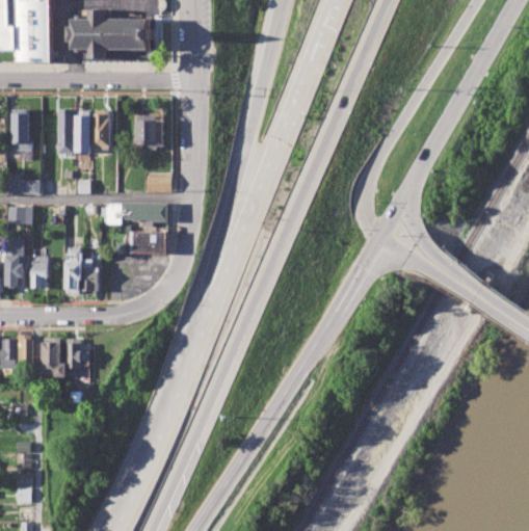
[(0,0),(12,0),(14,49),(0,49),(0,0)]
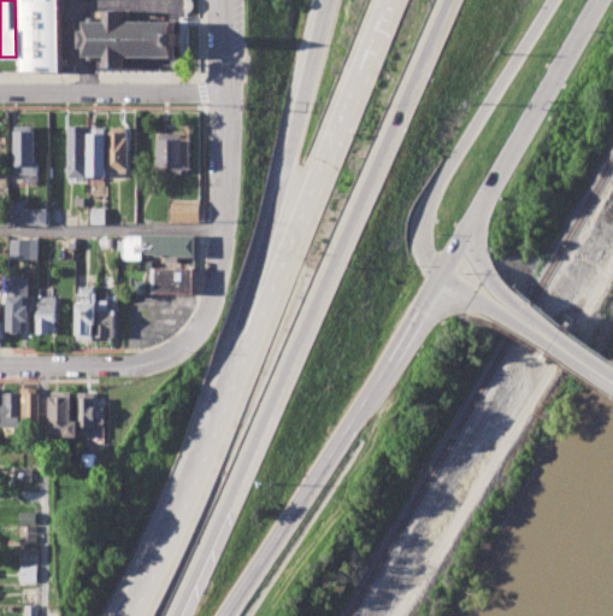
[(15,0),(56,0),(57,72),(16,74),(16,57),(15,0)]
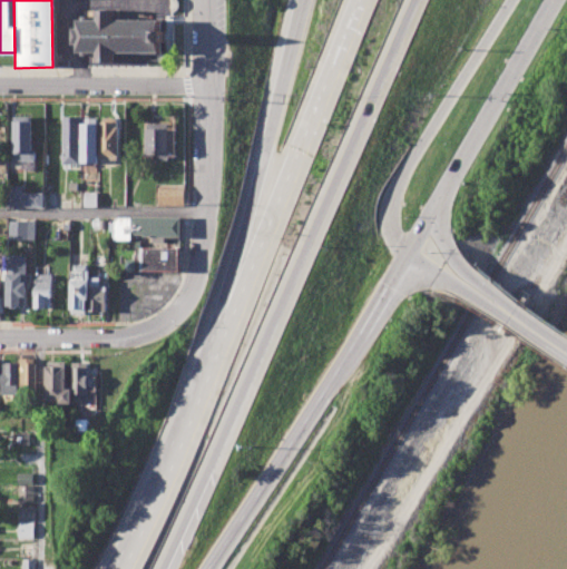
[(72,55),(72,46),(68,46),(68,29),(72,29),(72,20),(81,20),(81,12),(114,12),(114,21),(162,21),(162,54),(110,54),(110,64),(91,64),(91,55),(72,55)]
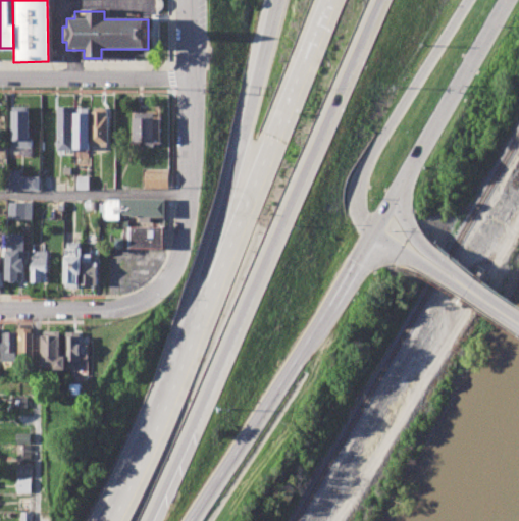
[(11,147),(11,107),(26,107),(26,111),(29,111),(29,138),(31,138),(31,147),(11,147)]
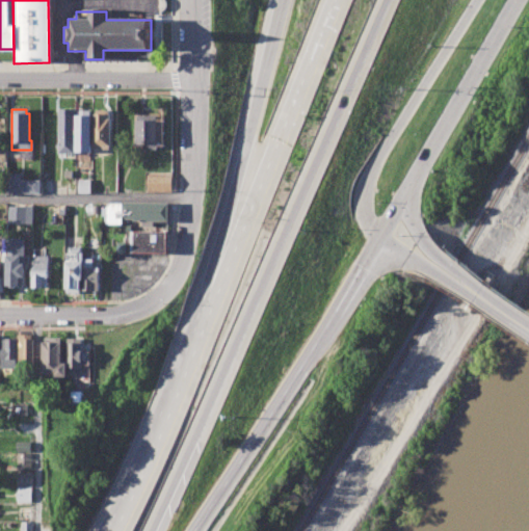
[(57,154),(56,109),(73,109),(73,153),(57,154)]
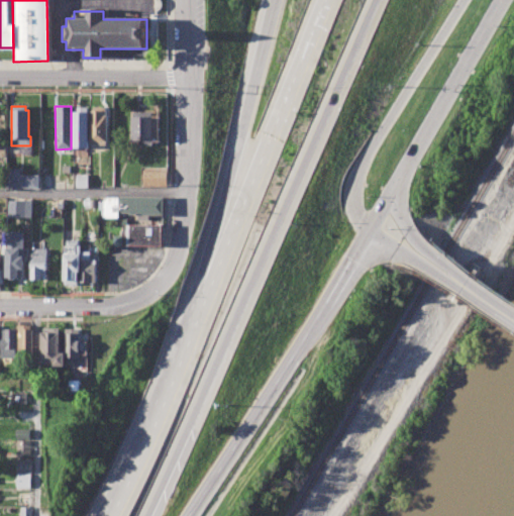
[(73,148),(72,107),(87,107),(87,148),(73,148)]
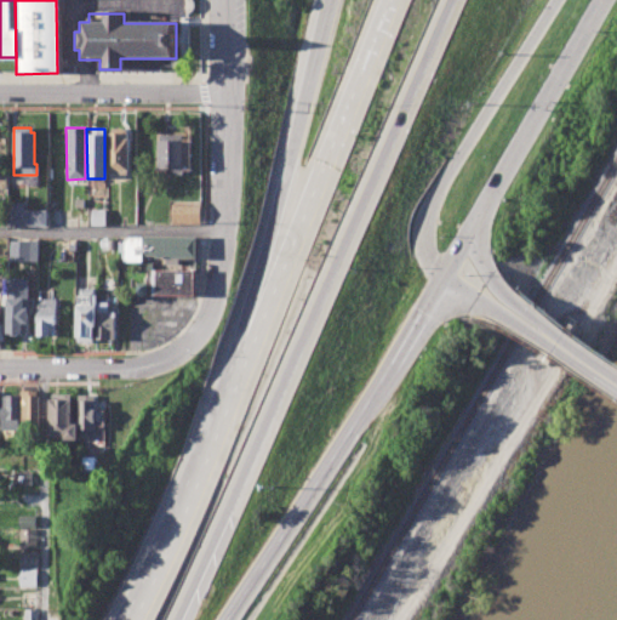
[(107,175),(107,144),(109,144),(109,129),(125,129),(125,140),(127,140),(127,175),(107,175)]
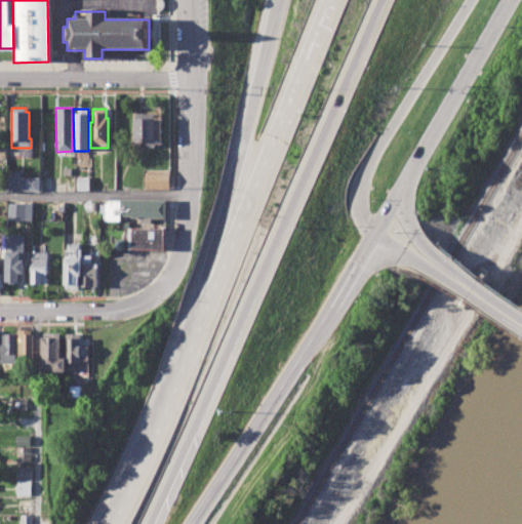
[(131,143),(131,118),(156,118),(156,143),(153,143),(153,148),(142,148),(142,143),(131,143)]
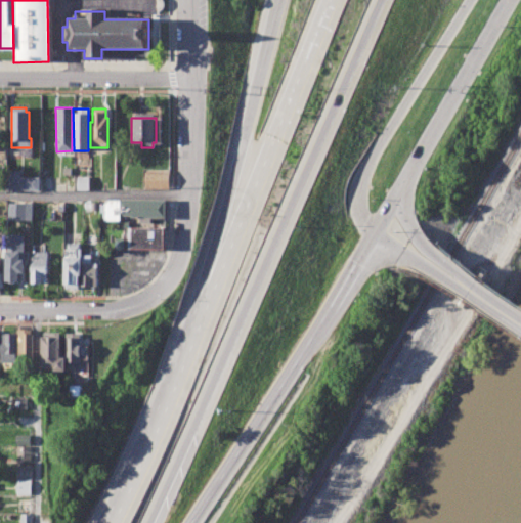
[(142,171),(142,189),(168,189),(167,170),(142,171)]
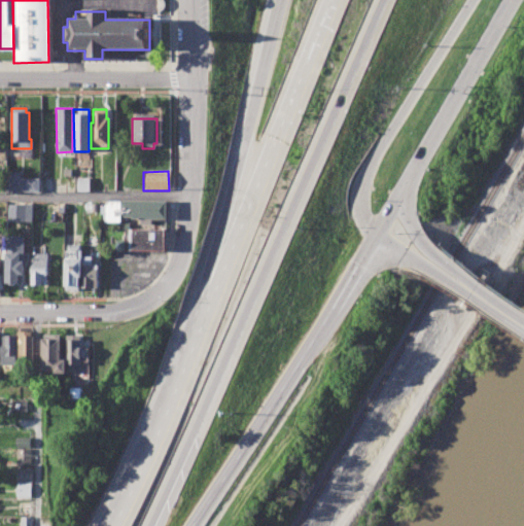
[(19,173),(6,173),(5,193),(38,194),(38,179),(19,178),(19,173)]
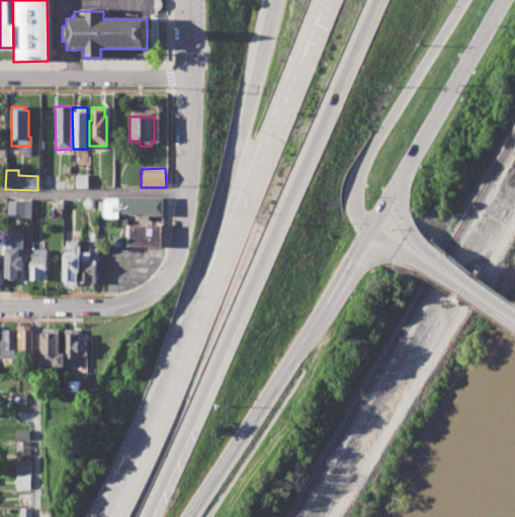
[(96,202),(100,202),(105,198),(162,198),(162,217),(149,217),(149,222),(137,222),(137,217),(127,217),(127,213),(116,213),(116,219),(100,219),(100,211),(96,211),(96,202)]
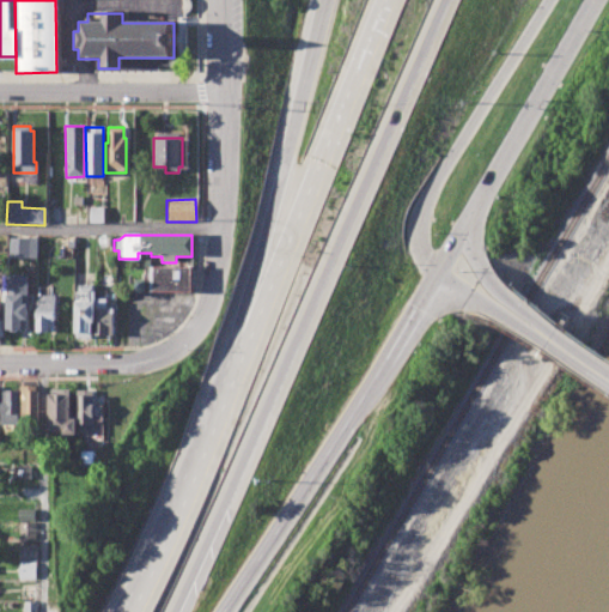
[(8,259),(7,238),(34,238),(34,259),(8,259)]
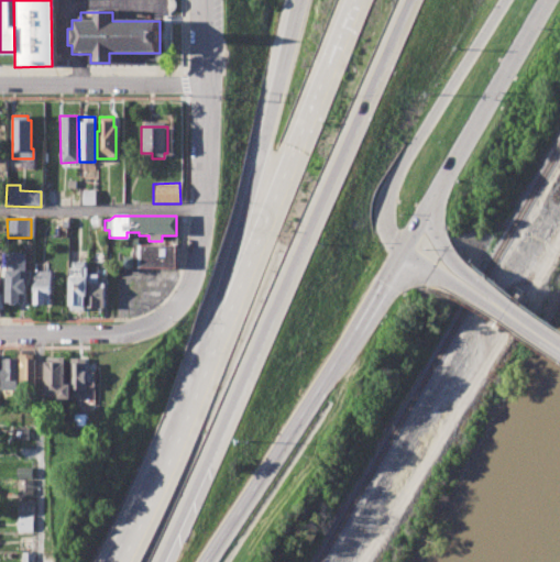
[(135,268),(135,245),(176,244),(176,268),(135,268)]
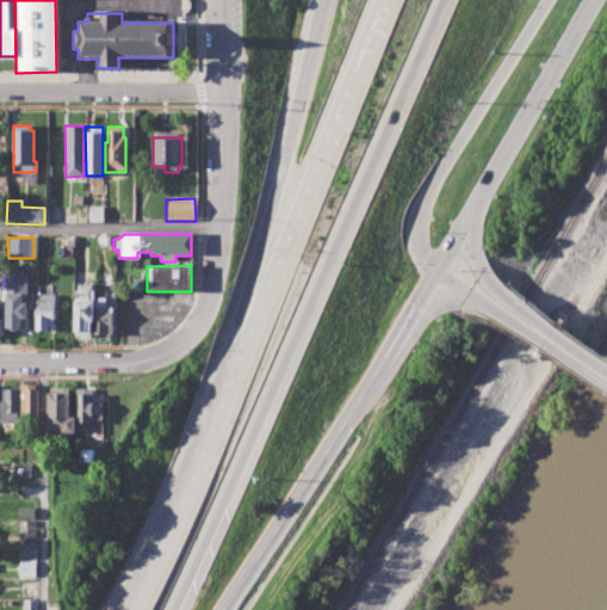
[(6,328),(5,275),(26,275),(28,328),(20,328),(18,328),(16,331),(11,331),(10,328),(6,328)]
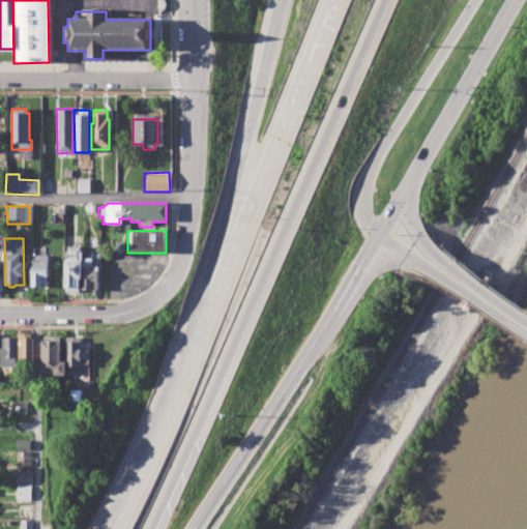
[(64,292),(64,252),(66,252),(66,246),(81,246),(81,278),(79,278),(79,292),(64,292)]
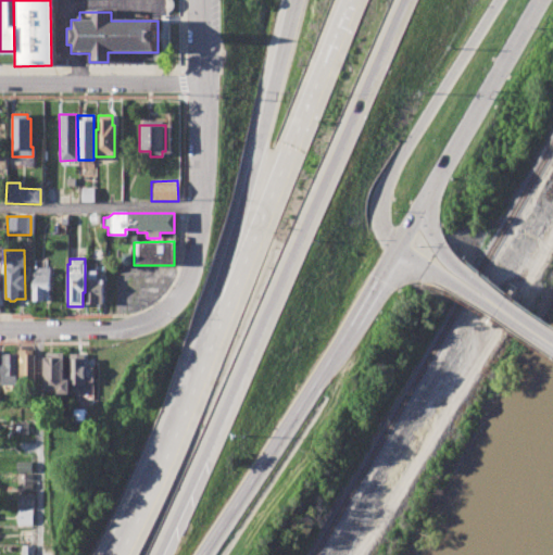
[(33,301),(32,268),(49,267),(49,298),(44,298),(44,300),(33,301)]
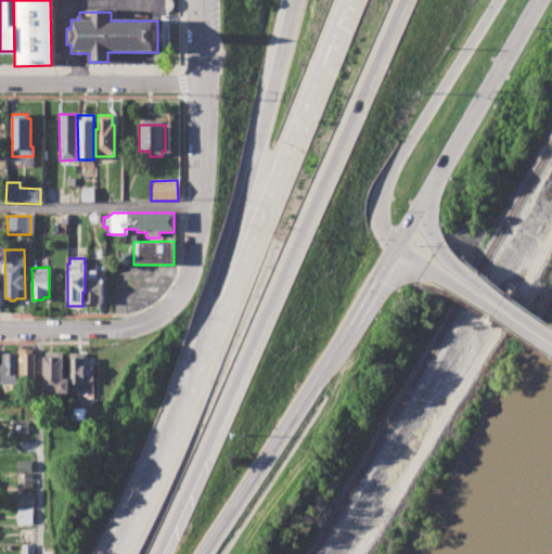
[(86,304),(86,280),(97,280),(97,283),(102,283),(102,304),(86,304)]
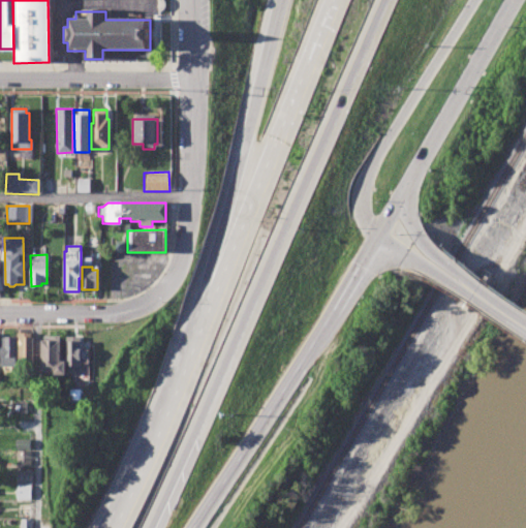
[(17,366),(17,333),(31,333),(31,366),(17,366)]
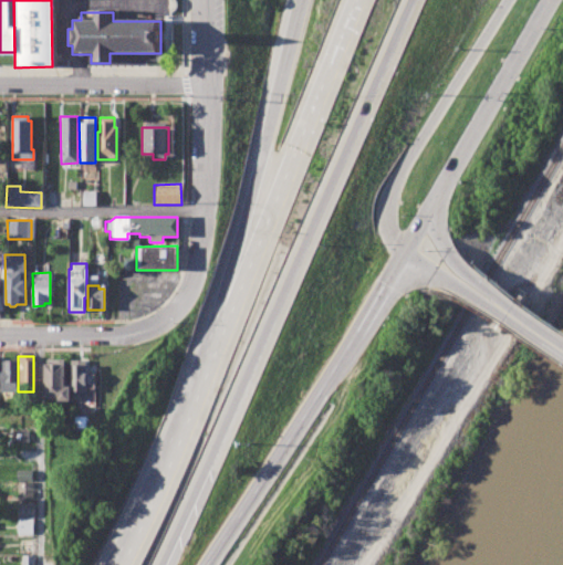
[(45,398),(45,359),(64,359),(64,386),(69,386),(69,400),(58,400),(58,398),(45,398)]
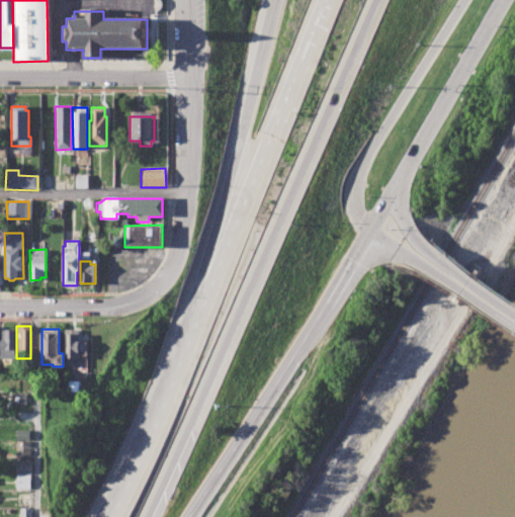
[(0,330),(14,330),(14,358),(0,358),(0,330)]
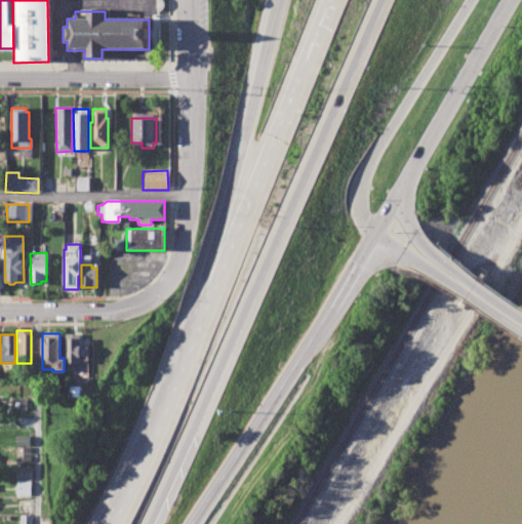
[(65,370),(65,334),(80,334),(80,370),(65,370)]
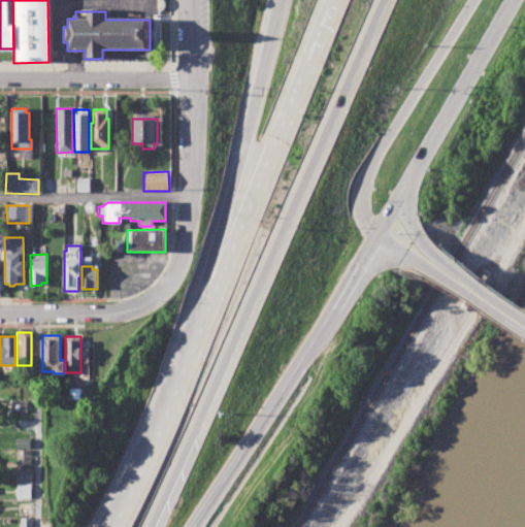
[(9,402),(25,402),(25,413),(10,413),(9,402)]
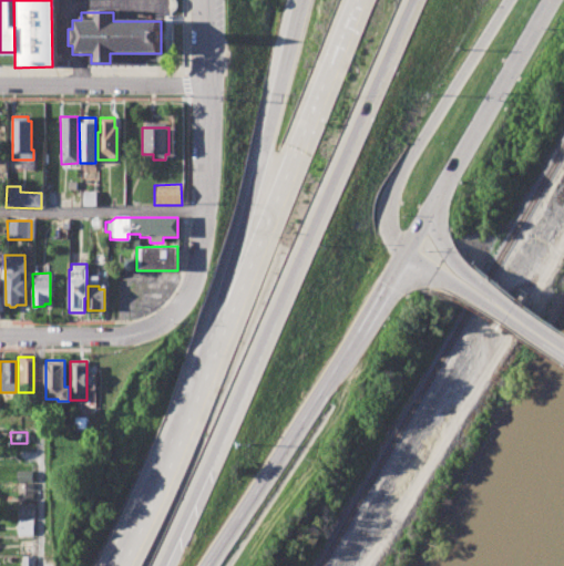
[(16,472),(31,472),(31,482),(16,482),(16,472)]
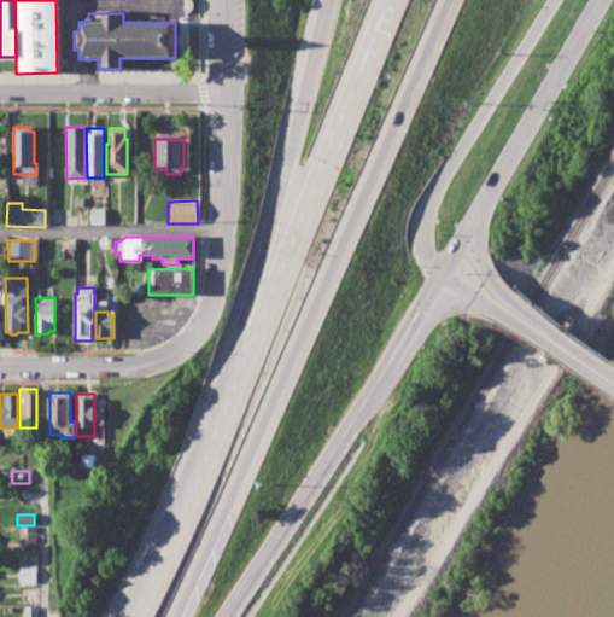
[(17,528),(34,528),(34,543),(17,543),(17,528)]
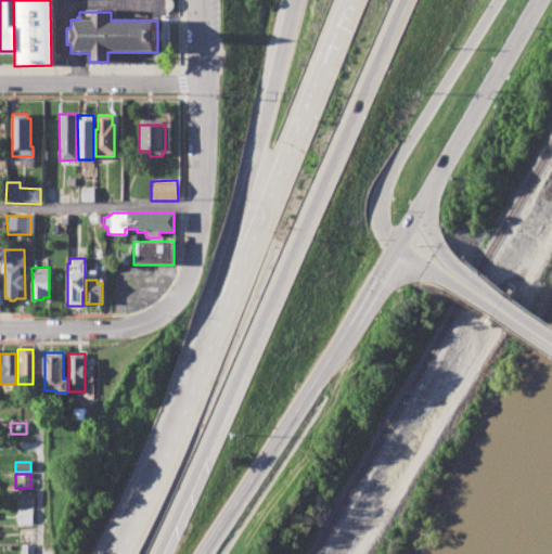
[(15,494),(30,494),(30,507),(15,507),(15,494)]
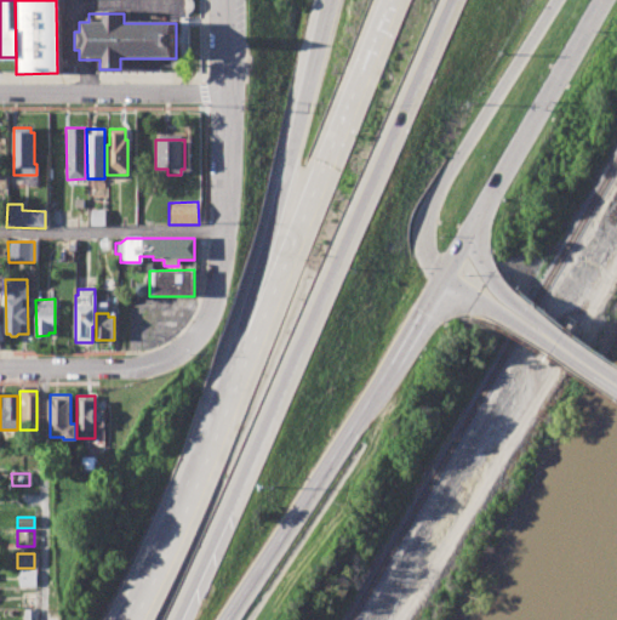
[(17,570),(34,570),(34,586),(17,586),(17,570)]
